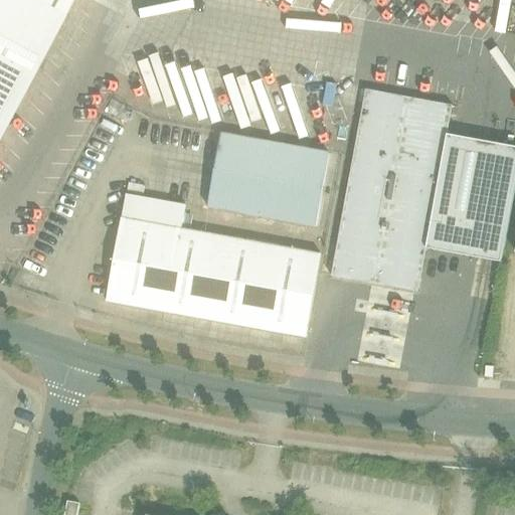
[(0,0),(0,138),(72,0),(0,0)]
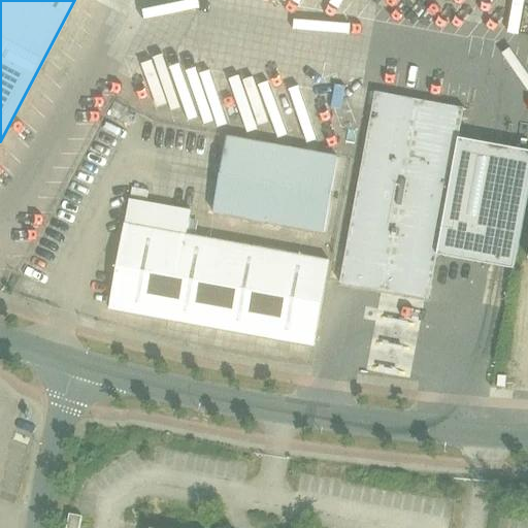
[(339,284),(429,299),(437,255),(514,269),(527,191),(527,151),(459,138),(464,108),(375,92),(339,284)]
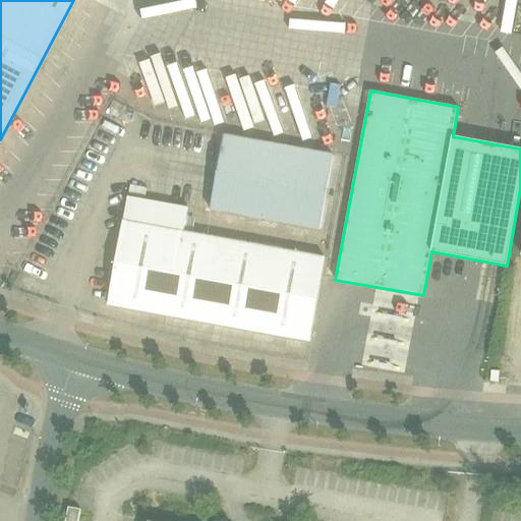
[(333,154),(224,134),(211,211),(320,230),(333,154)]
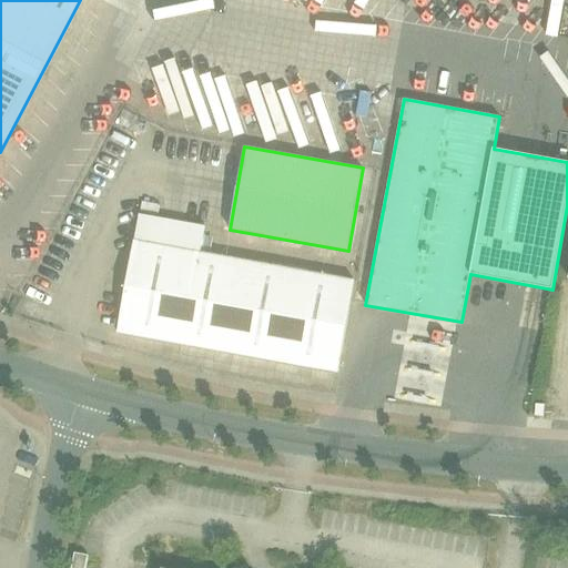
[(337,372),(338,371),(354,281),(209,255),(211,243),(203,241),(205,226),(140,214),(119,332),(337,372)]
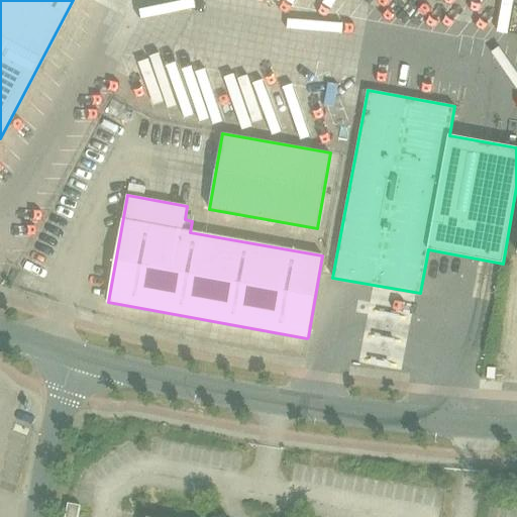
[(78,516),(80,506),(75,504),(69,503),(66,516),(78,516)]
